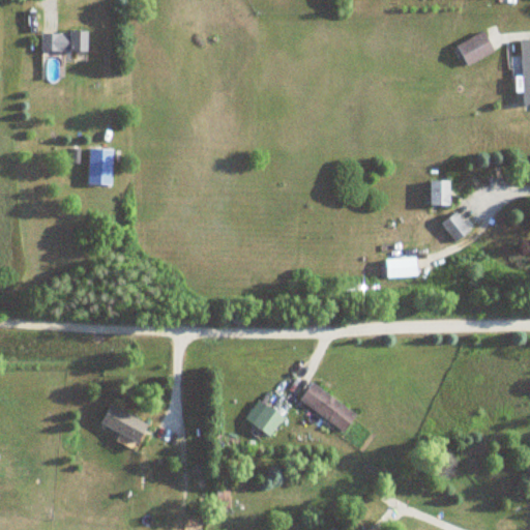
[(88,32),(41,32),(41,53),(88,53),(88,32)]
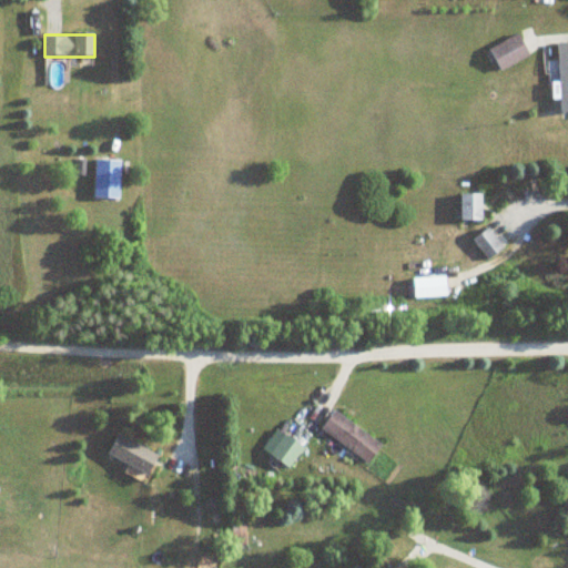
[(530,56),(518,34),(489,50),(501,72),(530,56)]
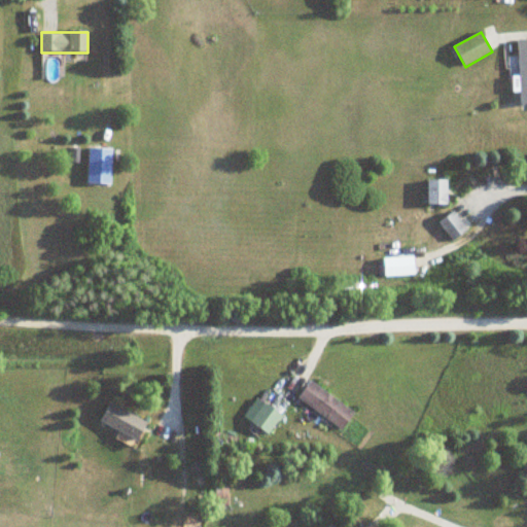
[(526,104),(526,39),(518,40),(521,105),(526,104)]
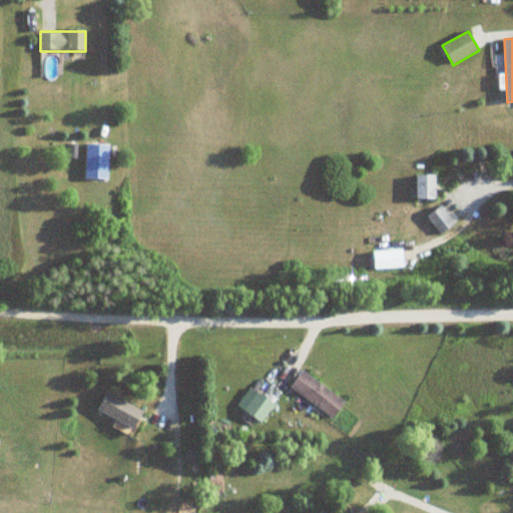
[(109,144),(86,144),(85,178),(108,179),(109,144)]
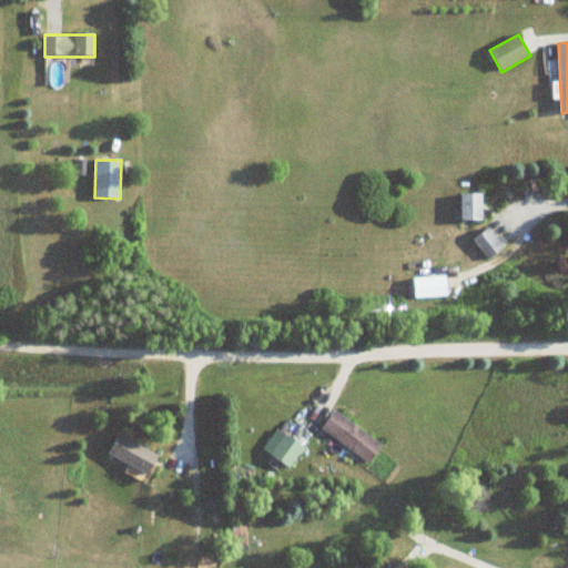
[(483,194),(460,194),(460,220),(483,220),(483,194)]
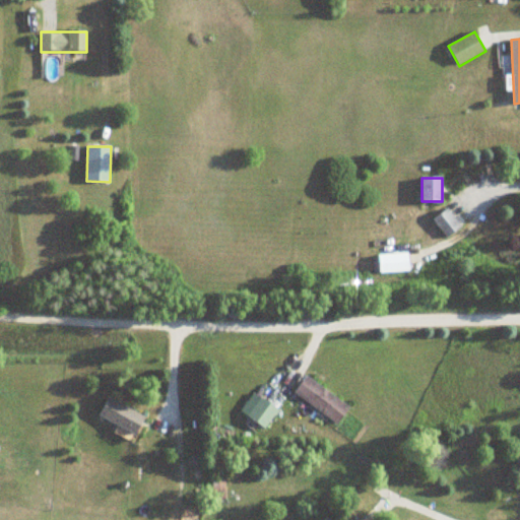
[(462,225),(447,209),(433,221),(448,238),(462,225)]
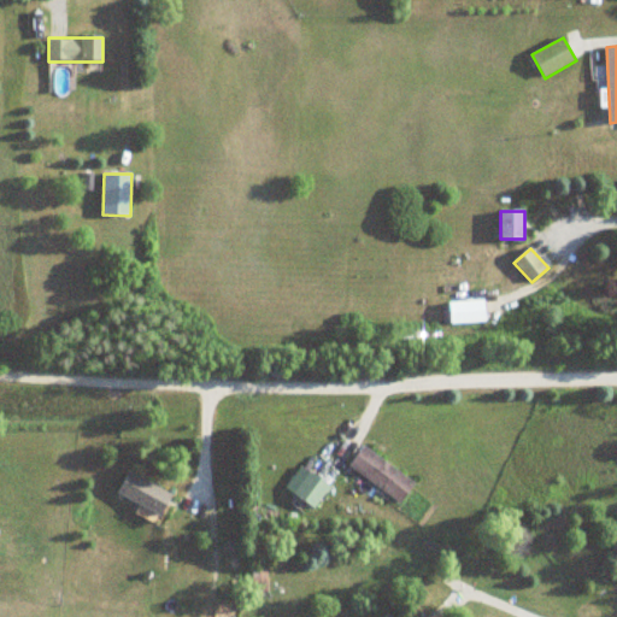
[(403,504),(416,483),(363,447),(350,468),(403,504)]
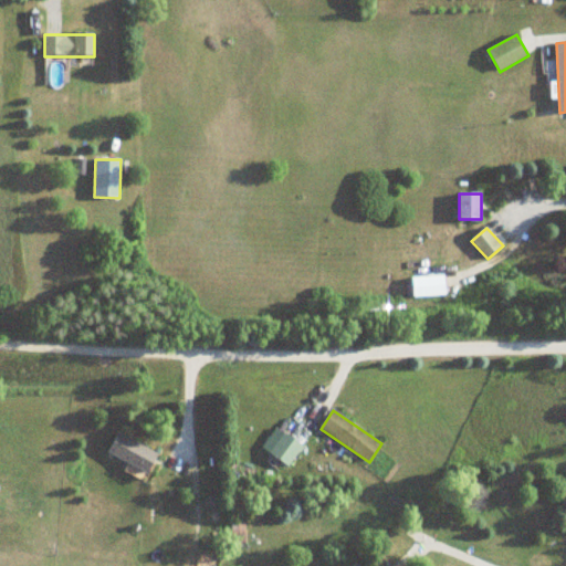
[(304,448),(285,432),(269,453),(287,468),(304,448)]
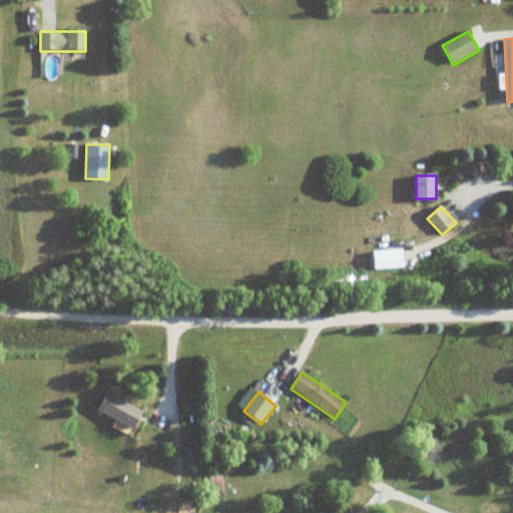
[(144,412),(107,394),(98,413),(134,431),(144,412)]
